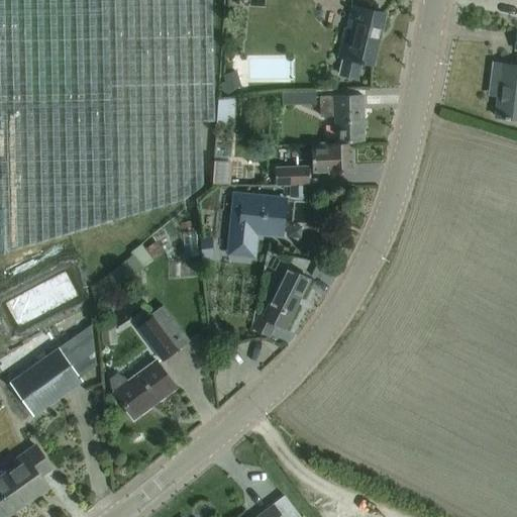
[(0,0),(0,255),(182,201),(203,186),(201,122),(212,122),(209,0),(0,0)]
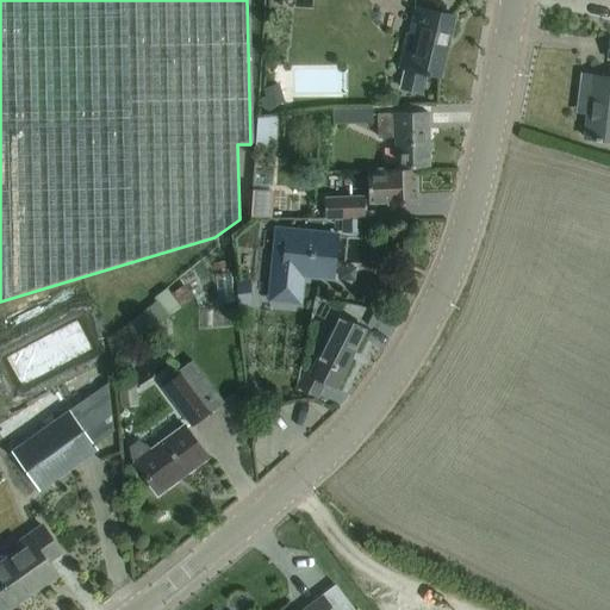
[(453,16),(430,11),(419,8),(416,22),(422,23),(419,36),(405,33),(405,35),(398,68),(404,69),(399,87),(421,92),(424,75),(429,76),(429,74),(439,76),(453,16)]
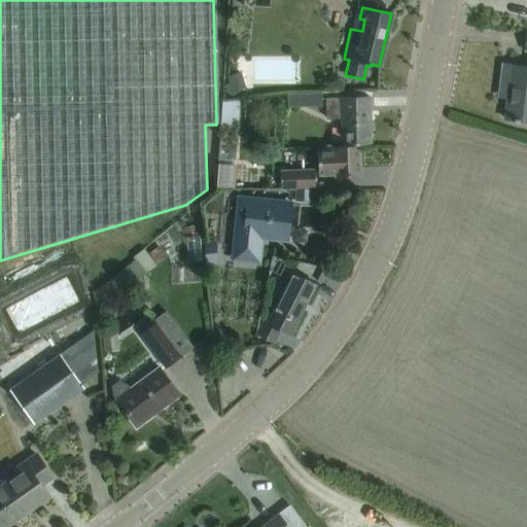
[(526,34),(525,50),(526,50),(526,67),(502,64),(499,88),(511,89),(510,98),(507,98),(504,118),(514,119),(514,121),(519,123),(519,120),(526,120),(526,34)]
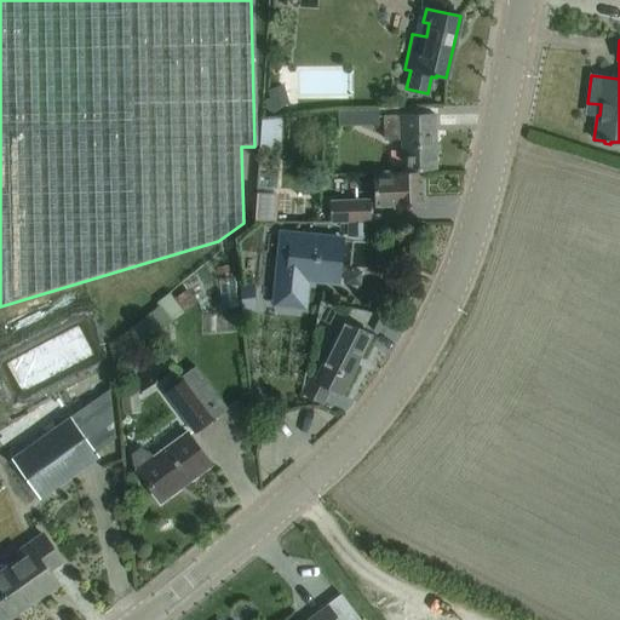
[(378,112),(337,113),(337,126),(379,125),(378,112)]
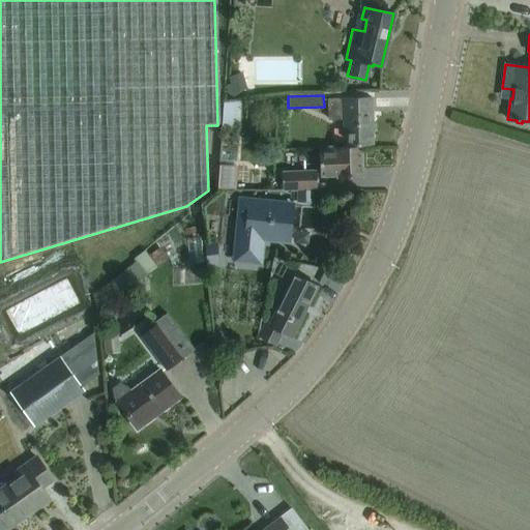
[(372,97),(351,98),(328,97),(328,118),(342,118),(342,145),(352,145),(373,144),(372,97)]
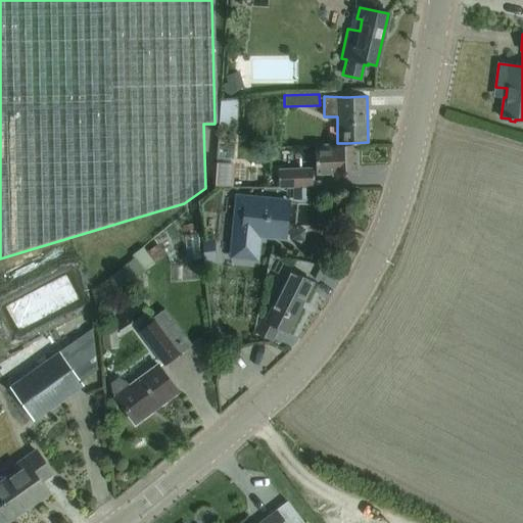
[(220,101),(219,124),(235,125),(238,101),(220,101)]
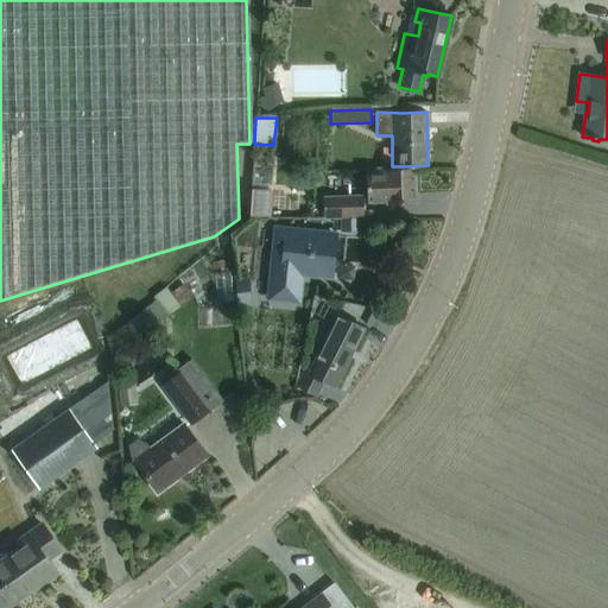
[(415,203),(413,168),(366,170),(367,201),(387,201),(387,204),(415,203)]
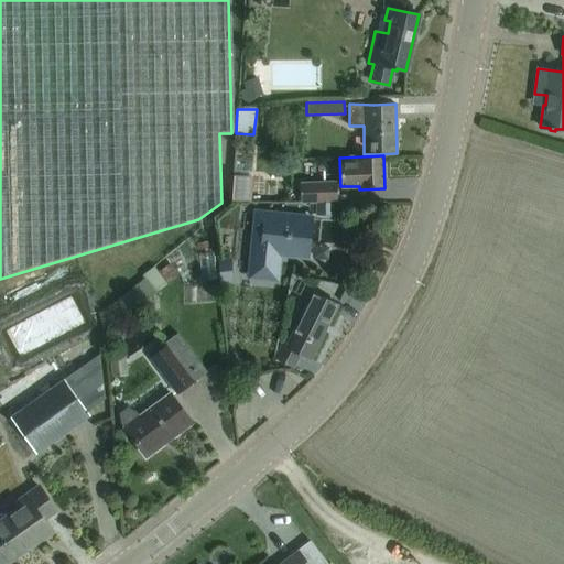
[(267,195),(268,165),(248,165),(248,195),(267,195)]
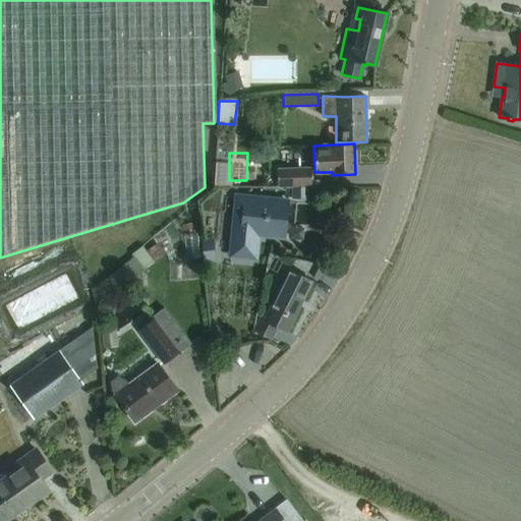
[(311,184),(310,168),(277,169),(278,185),(311,184)]
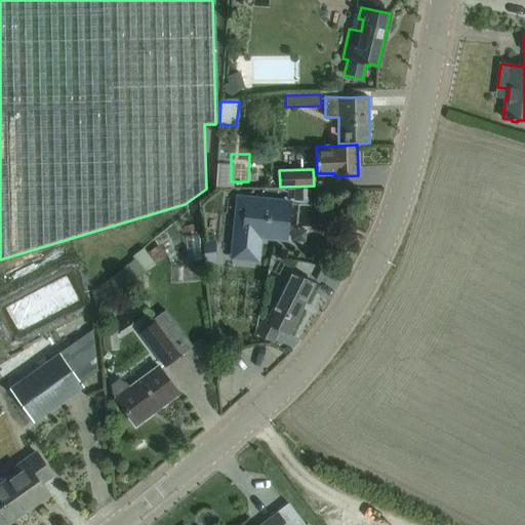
[(313,199),(313,187),(288,188),(289,200),(313,199)]
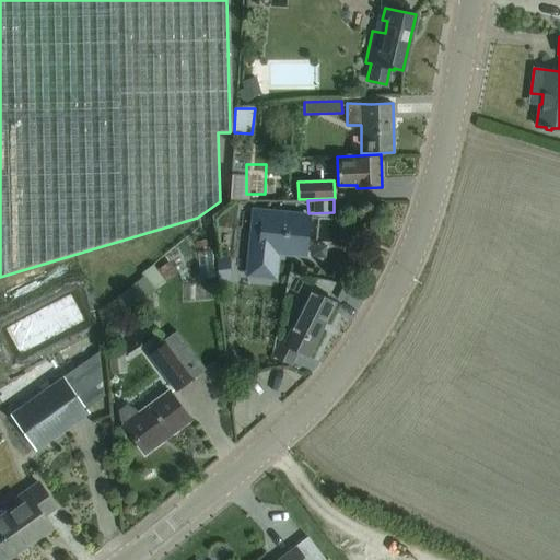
[(248,273),(272,276),(276,248),(282,249),(282,252),(305,254),(308,217),(255,211),(248,273)]
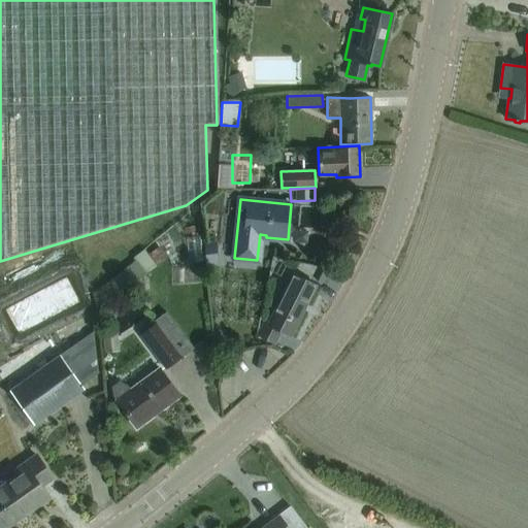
[(157,265),(169,259),(161,243),(150,250),(157,265)]
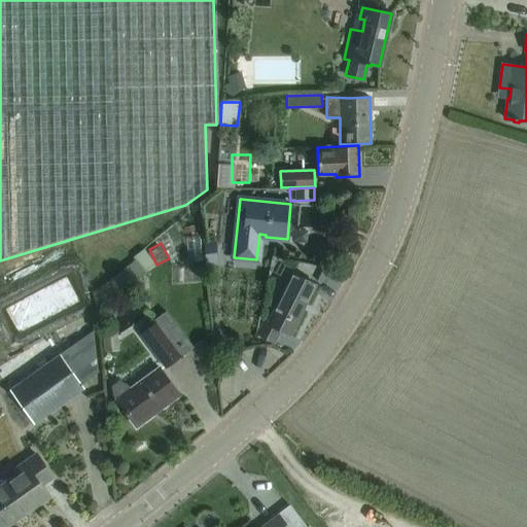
[(205,262),(216,261),(214,243),(203,244),(205,262)]
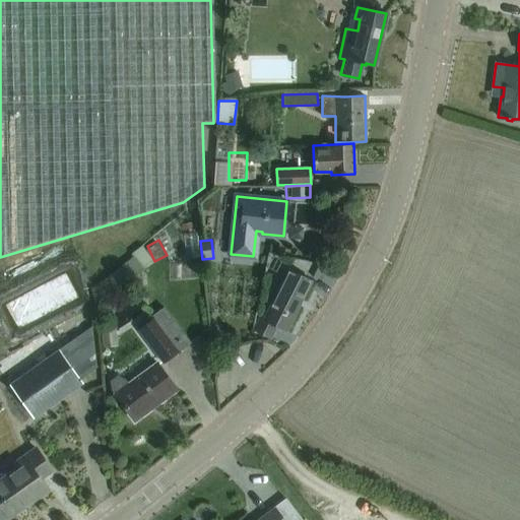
[(133,256),(93,287),(104,300),(143,268),(133,256)]
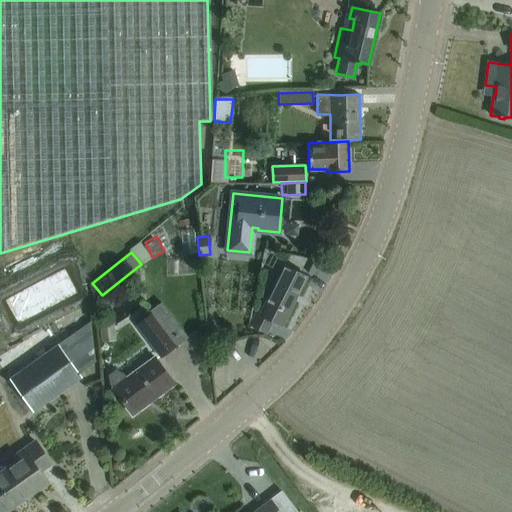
[(306,276),(284,265),(260,313),(256,311),(249,325),(266,333),(272,321),(281,325),(293,302),(291,301),(295,293),(297,294),(306,276)]
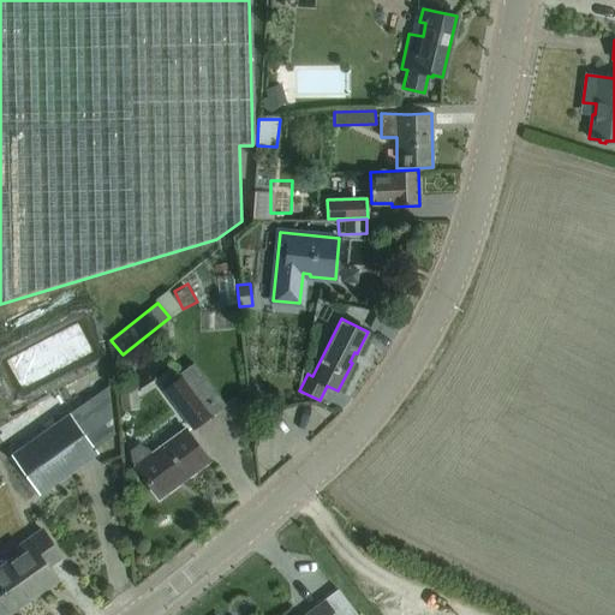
[(180,372),(183,376),(163,390),(192,430),(212,416),(226,404),(193,362),(180,372)]
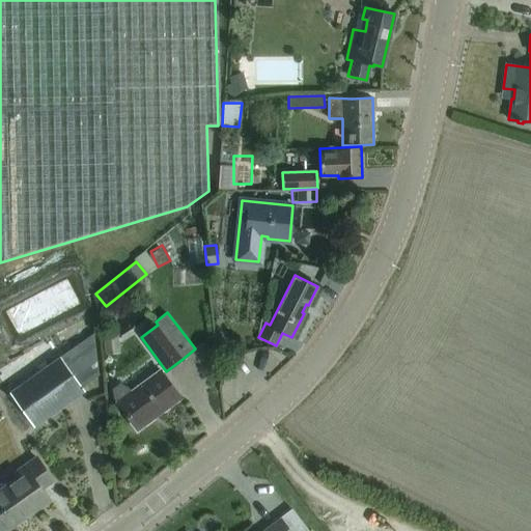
[(23,413),(32,426),(33,427),(84,391),(81,387),(99,375),(93,333),(9,393),(23,412),(23,413)]
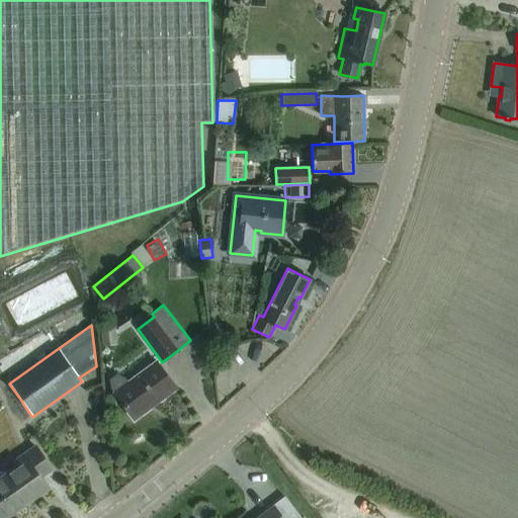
[(176,387),(164,371),(156,361),(128,381),(125,378),(116,373),(109,378),(111,389),(113,393),(134,420),(176,387)]
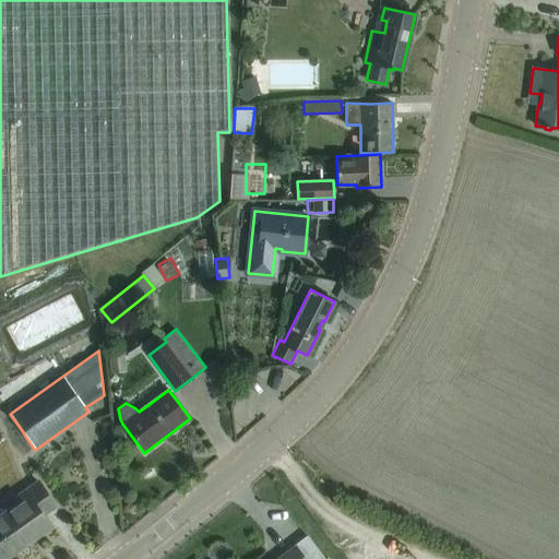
[(0,516),(0,534),(13,552),(51,526),(43,514),(55,506),(43,488),(42,487),(38,482),(15,498),(19,503),(0,516)]
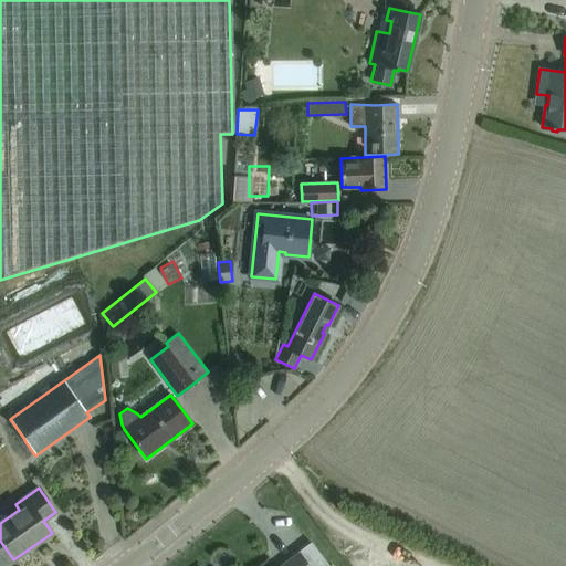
[(0,565),(4,565),(13,559),(0,541),(0,565)]
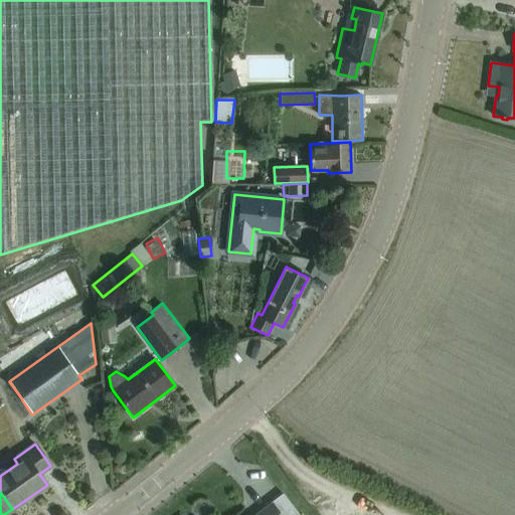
[(298,514),(299,514),(283,494),(254,514),(298,514)]
